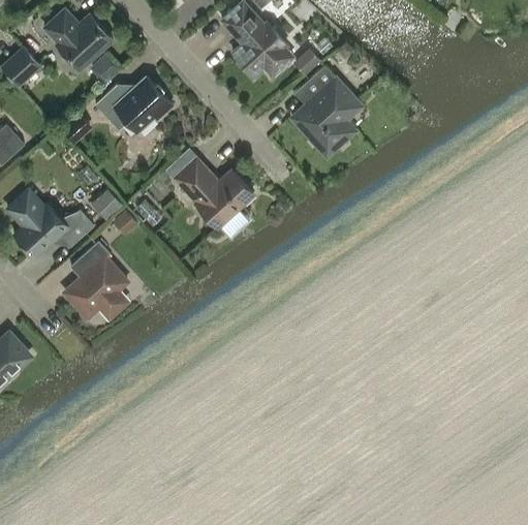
[(234,54),(254,78),(265,68),(273,78),(293,59),(285,50),(288,48),(267,24),(265,26),(244,3),(222,22),(243,45),(234,54)]
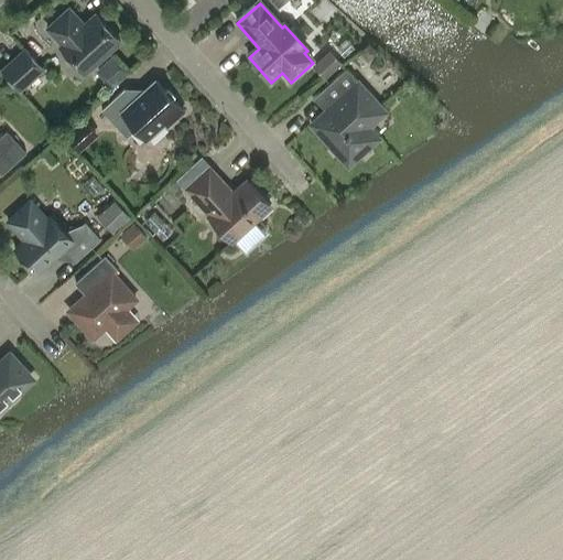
[(69,12),(49,31),(64,47),(62,50),(86,76),(120,44),(96,18),(85,28),(69,12)]
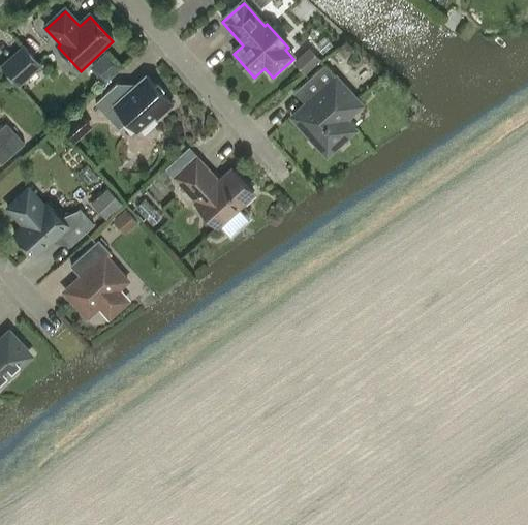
[(25,49),(3,68),(20,87),(41,67),(25,49)]
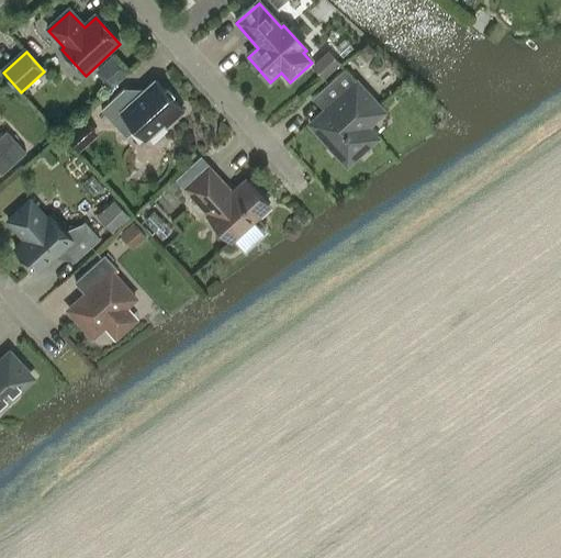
[(324,81),(340,66),(329,53),(312,68),(324,81)]
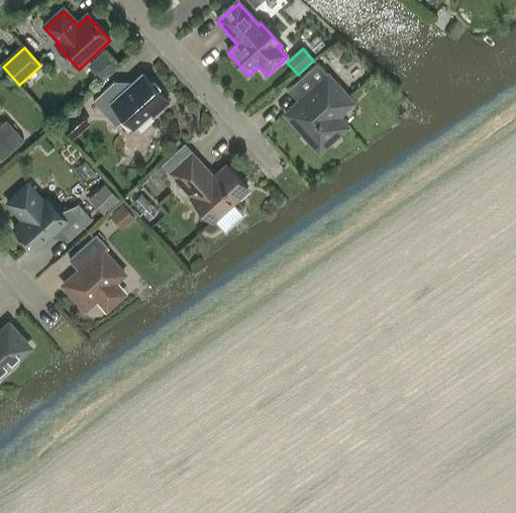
[(104,54),(89,69),(103,84),(119,69),(104,54)]
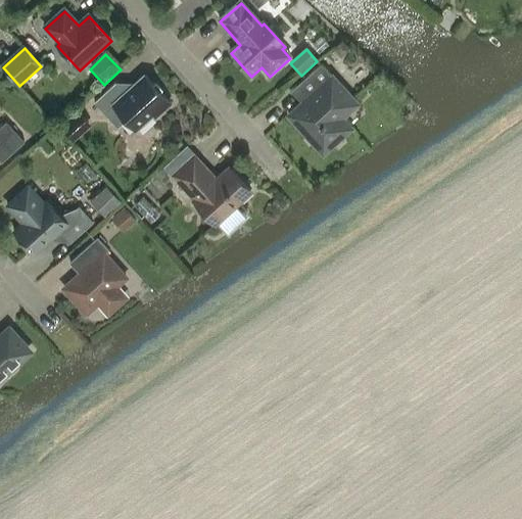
[(351,131),(342,121),(359,107),(353,102),(322,66),(291,94),(302,105),(289,118),(324,156),(351,131)]
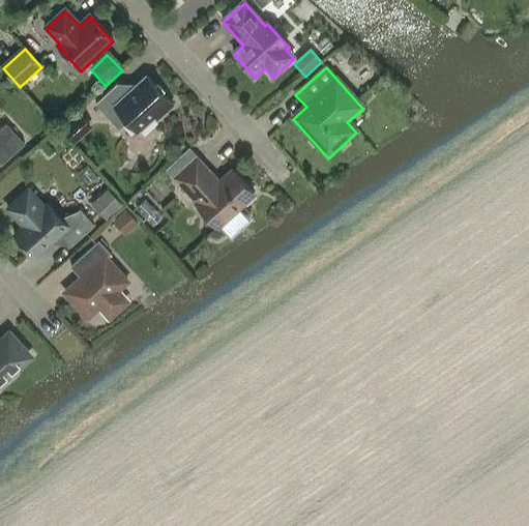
[(118,86),(96,106),(120,132),(128,123),(138,133),(154,118),(157,121),(173,107),(147,79),(127,97),(118,86)]
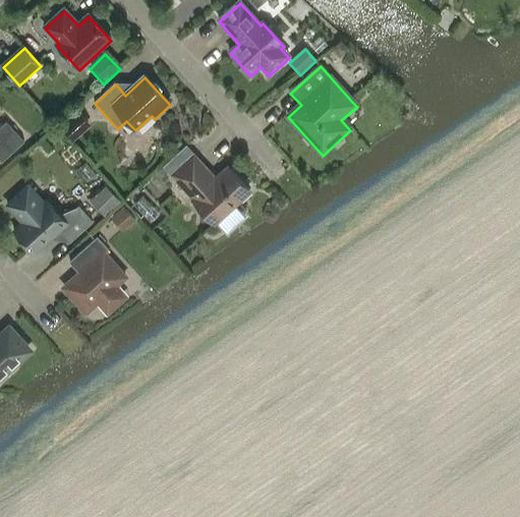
[(74,142),(92,127),(79,113),(62,128),(74,142)]
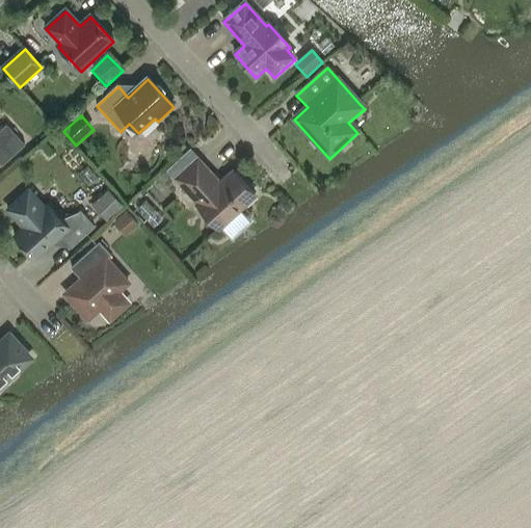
[(0,164),(2,167),(25,147),(7,127),(0,132),(0,164)]
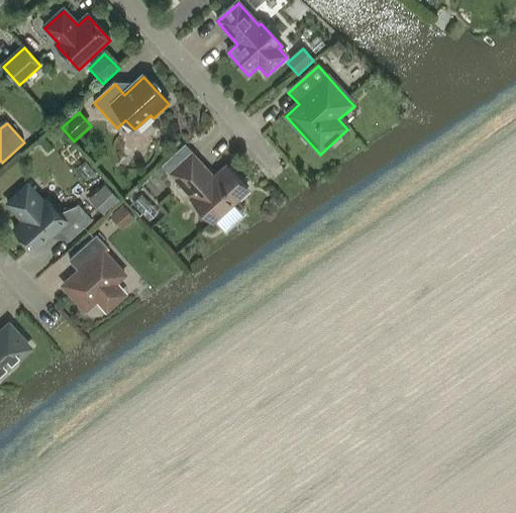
[(193,199),(192,200),(213,224),(248,192),(226,168),(214,180),(192,157),(172,176),(193,199)]
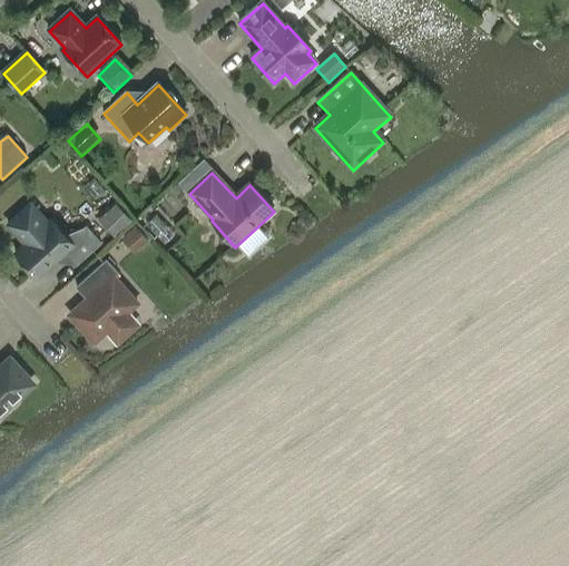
[(182,185),(170,194),(176,199),(186,191),(182,185)]
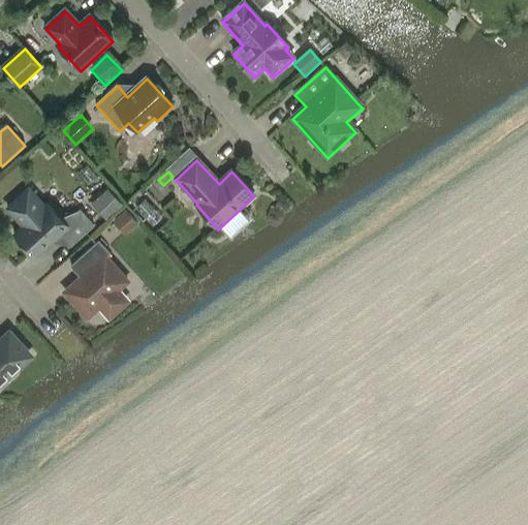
[(71,247),(94,226),(83,213),(67,226),(49,206),(45,208),(29,190),(8,210),(24,227),(14,237),(35,258),(60,236),(71,247)]
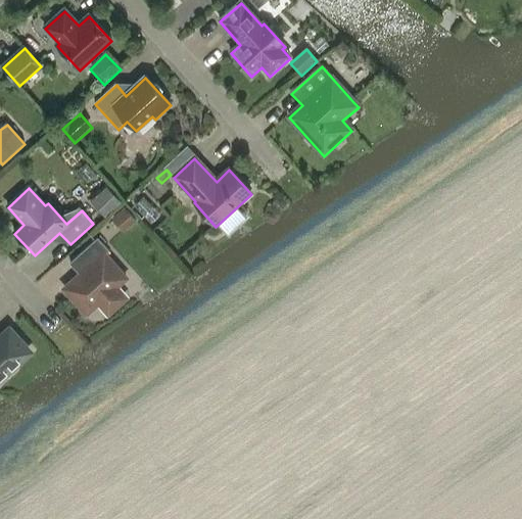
[(121,204),(107,189),(91,204),(104,220),(121,204)]
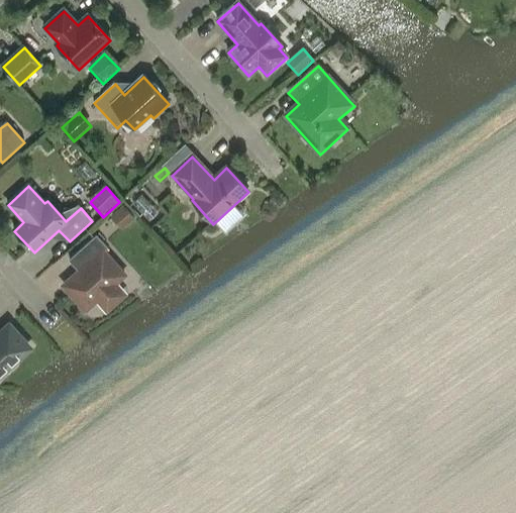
[(123,207),(111,218),(123,231),(135,220),(123,207)]
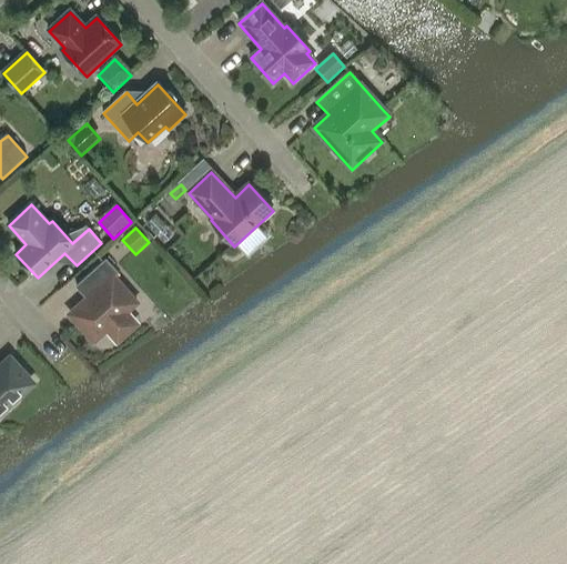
[(125,314),(137,304),(113,279),(119,274),(107,261),(77,289),(88,301),(71,315),(94,342),(108,330),(118,342),(137,325),(125,314)]
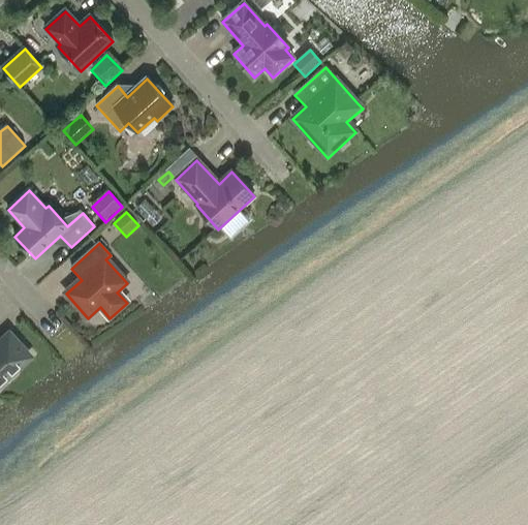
[(3,382),(30,358),(9,336),(0,344),(0,389),(5,384),(3,382)]
